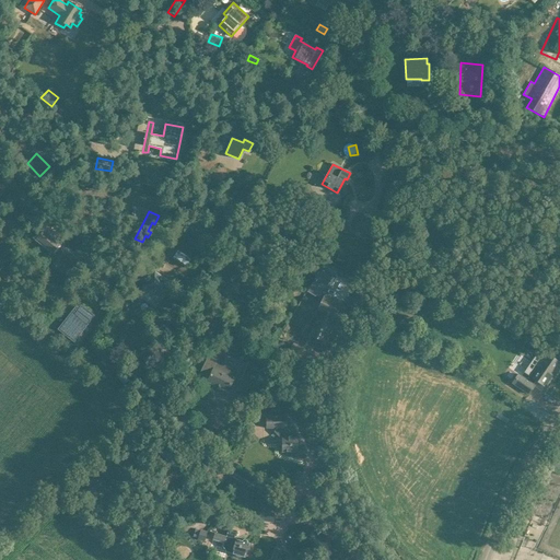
[(350,228),(363,234),(370,219),(358,213),(350,228)]
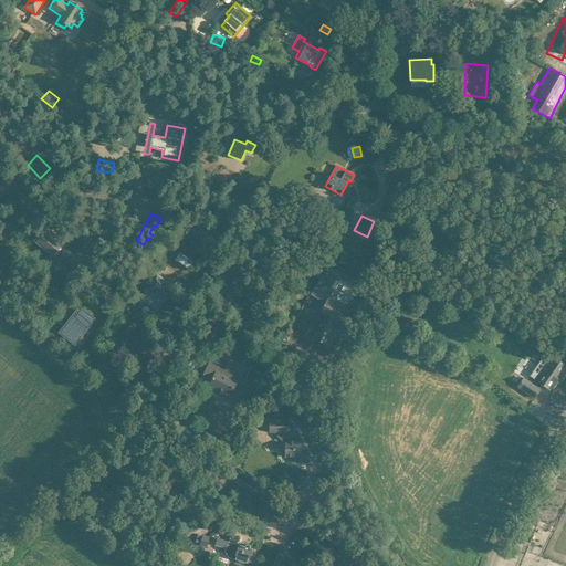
[(42,242),(53,252),(54,251),(58,253),(50,263),(58,270),(63,263),(73,271),(79,264),(67,254),(70,251),(62,244),(59,248),(58,247),(59,245),(48,236),(42,242)]
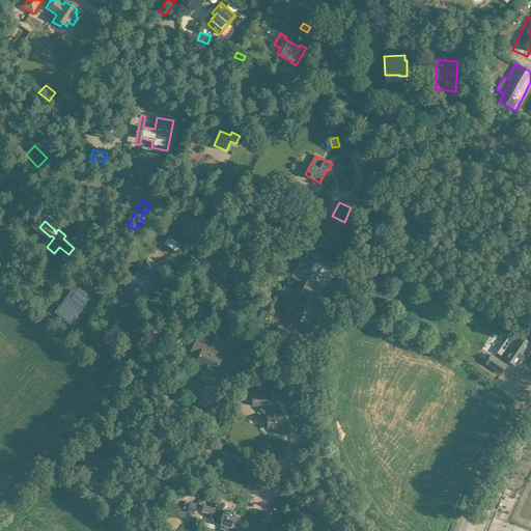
[(173,251),(179,246),(173,240),(167,245),(173,251)]
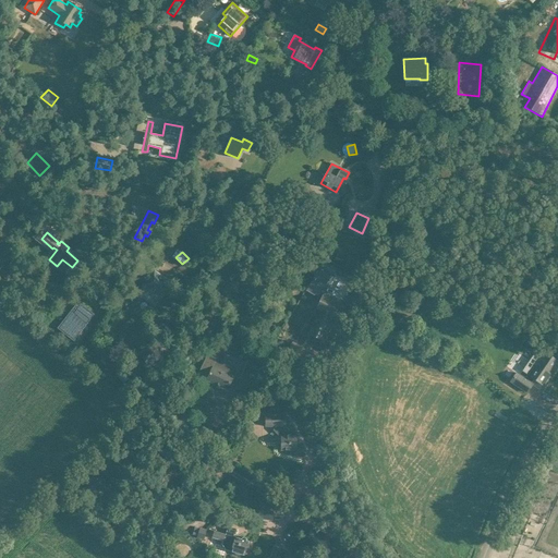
[(138,294),(154,305),(169,283),(155,273),(138,294)]
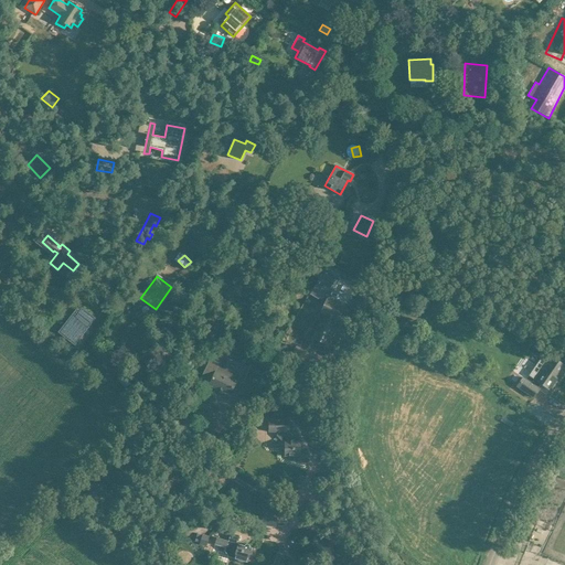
[(215,288),(219,297),(223,295),(228,306),(235,302),(233,297),(238,295),(234,286),(230,289),(226,283),(215,288)]
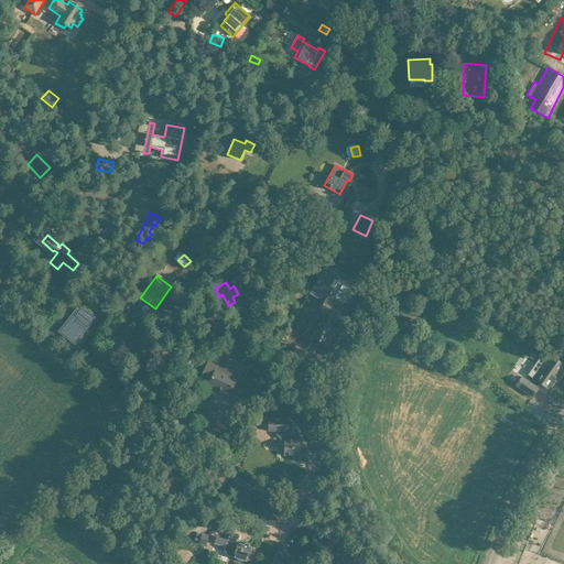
[(337,326),(332,323),(334,320),(337,321),(344,307),(326,299),(320,312),(325,314),(323,318),(322,317),(311,337),(327,346),(337,326)]
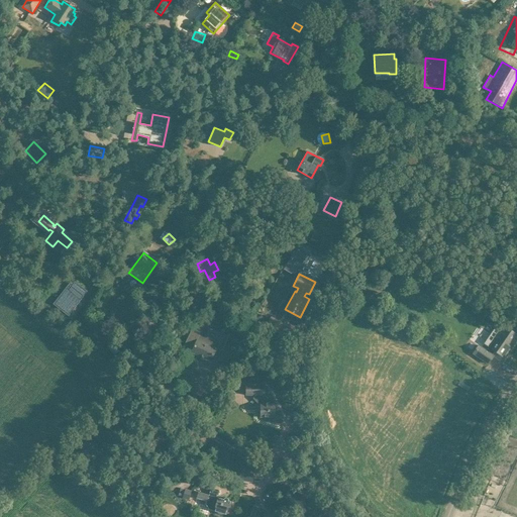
[(73,280),(54,304),(68,316),(87,291),(73,280)]
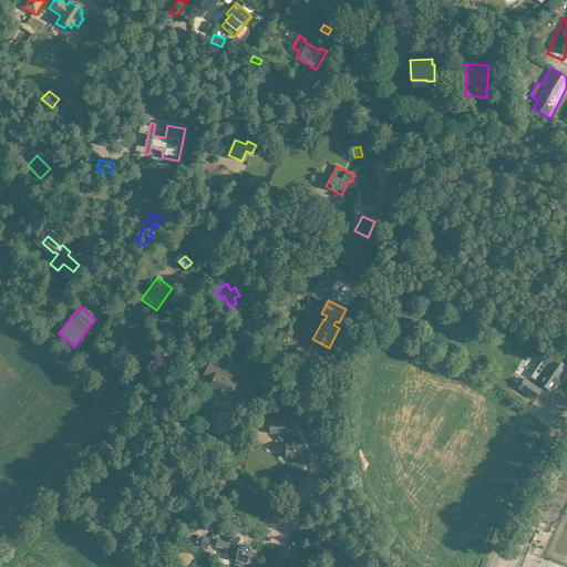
[(210,315),(202,322),(208,328),(216,319),(210,315)]
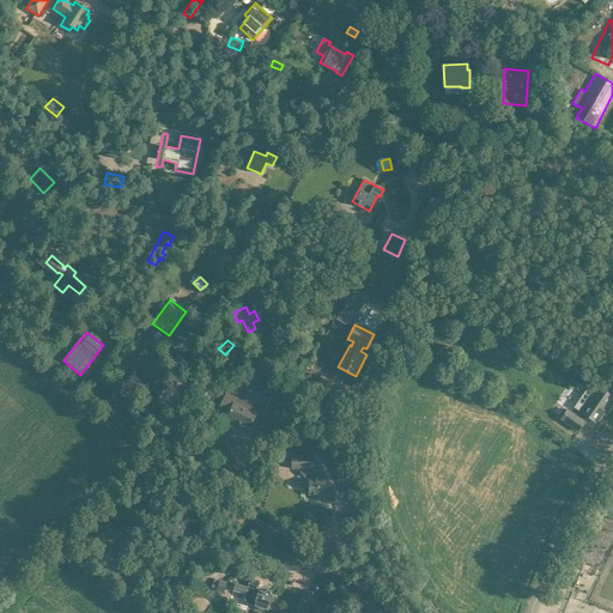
[(584,371),(581,377),(590,384),(594,378),(584,371)]
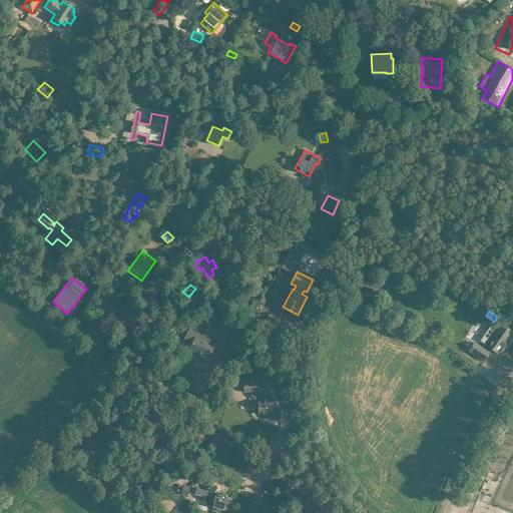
[(512,336),(512,332),(506,328),(499,323),(481,348),(474,343),(469,350),(476,355),(484,361),(489,353),(488,352),(491,349),(499,354),(509,340),(510,341),(512,336)]
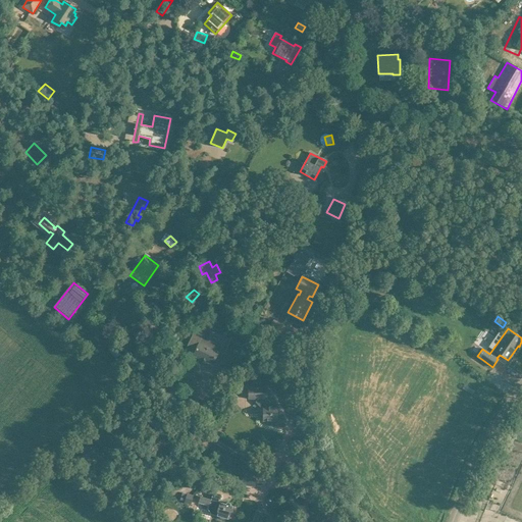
[(203,337),(205,333),(195,329),(186,349),(194,353),(192,356),(200,360),(199,361),(206,364),(206,363),(213,366),(215,360),(219,362),(219,363),(228,368),(241,343),(231,338),(223,354),(219,352),(222,347),(203,337)]
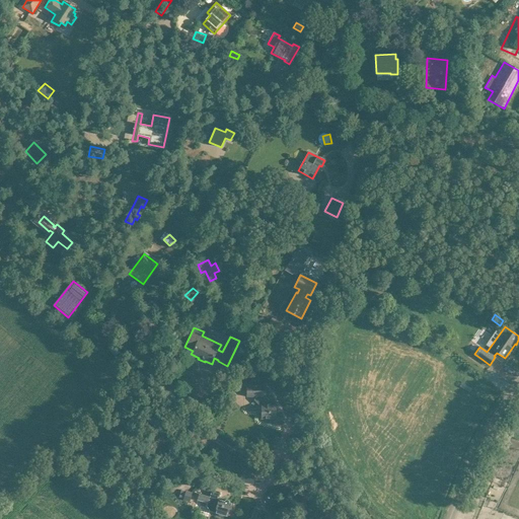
[(262,406),(262,409),(262,419),(276,419),(276,417),(277,415),(277,410),(276,409),(276,405),(272,405),(272,404),(271,403),(270,403),(269,403),(268,403),(268,404),(267,405),(266,405),(266,386),(255,385),(246,385),(246,396),(254,396),(254,400),(260,406),(262,406)]
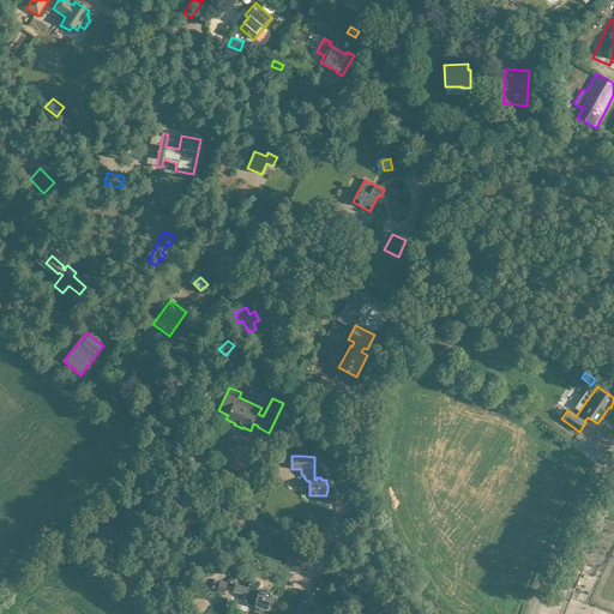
[(274,477),(280,468),(270,462),(264,470),(274,477)]
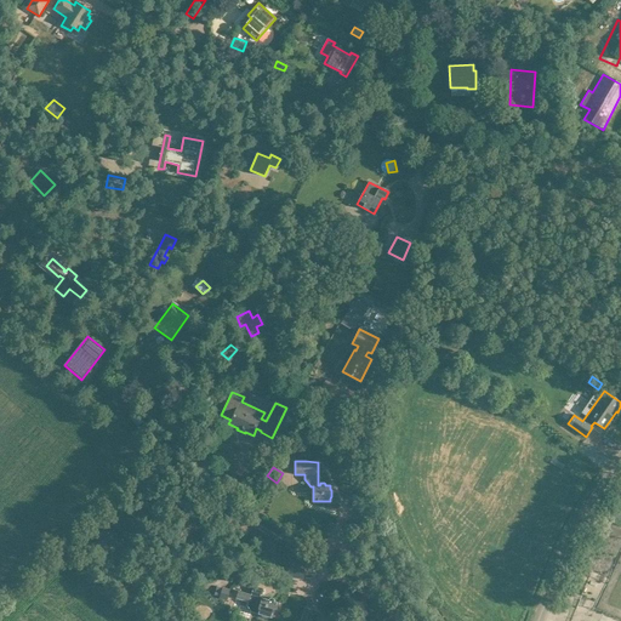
[(98,534),(97,552),(112,552),(112,551),(129,552),(130,539),(130,534),(134,534),(135,508),(114,507),(113,519),(119,519),(118,539),(114,539),(114,534),(98,534)]
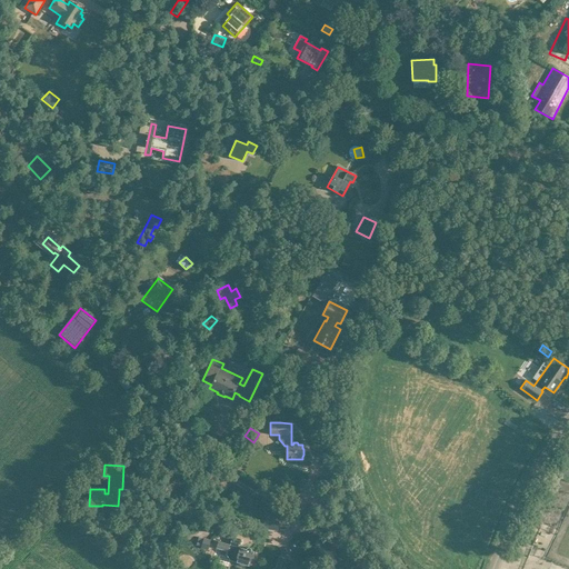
[(278,517),(266,515),(263,526),(277,528),(278,517)]
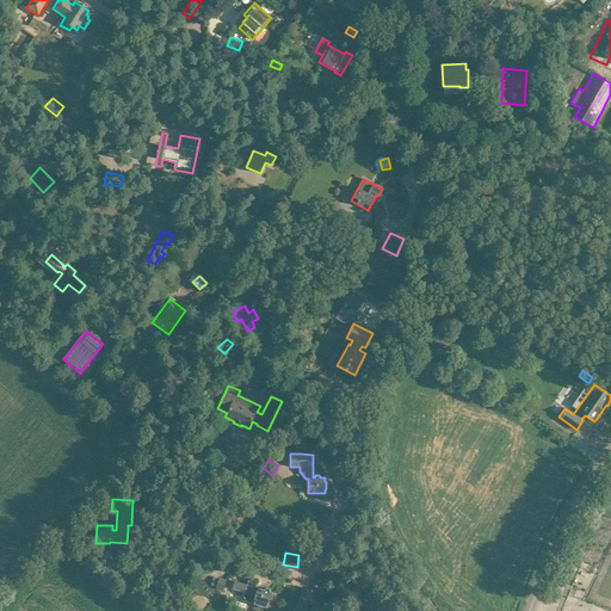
[(156,572),(149,582),(158,588),(165,578),(156,572)]
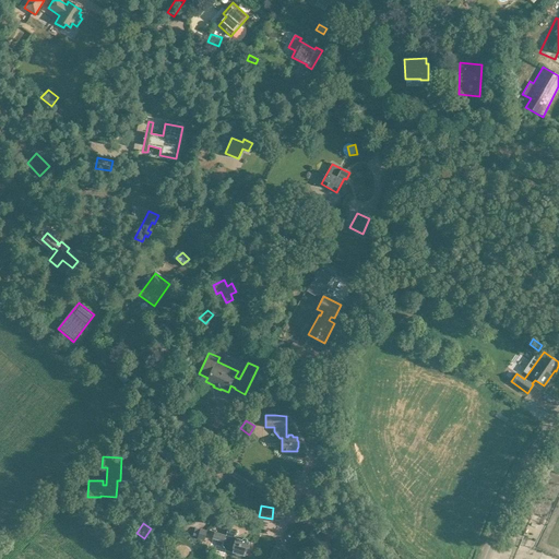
[(214,532),(212,538),(224,542),(223,545),(225,550),(244,556),(245,554),(245,555),(246,556),(249,542),(247,542),(247,540),(246,539),(246,538),(244,538),(242,538),(242,539),(241,540),(237,538),(234,536),(236,535),(237,532),(236,530),(228,527),(226,535),(214,532)]
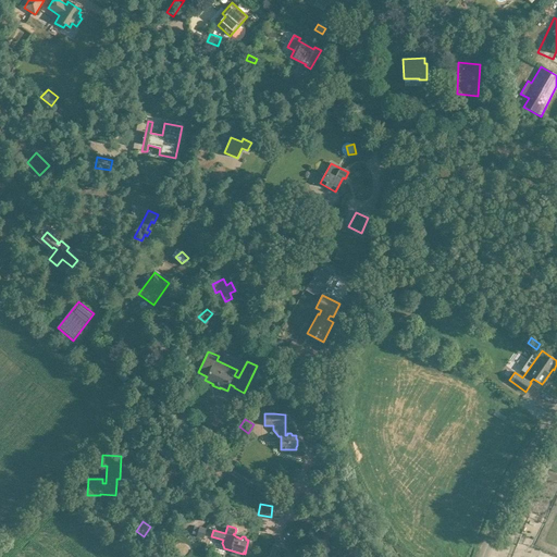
[(199,527),(196,537),(203,540),(207,529),(199,527)]
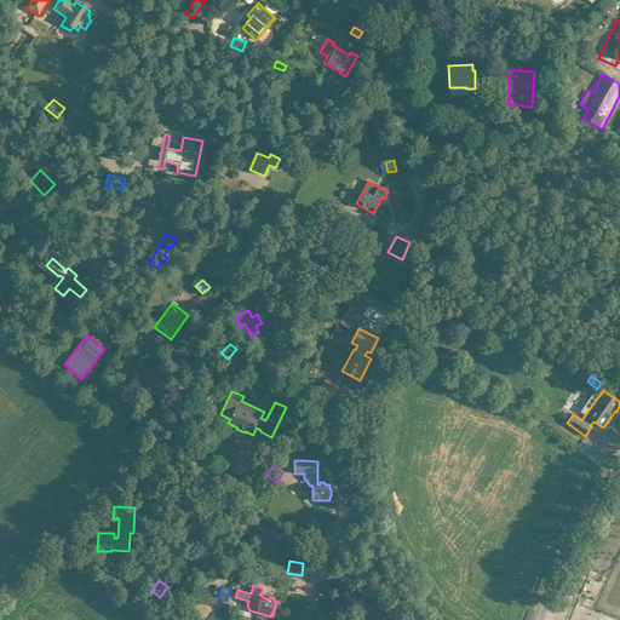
[(613,616),(619,619),(619,598),(610,595),(602,612),(613,616)]
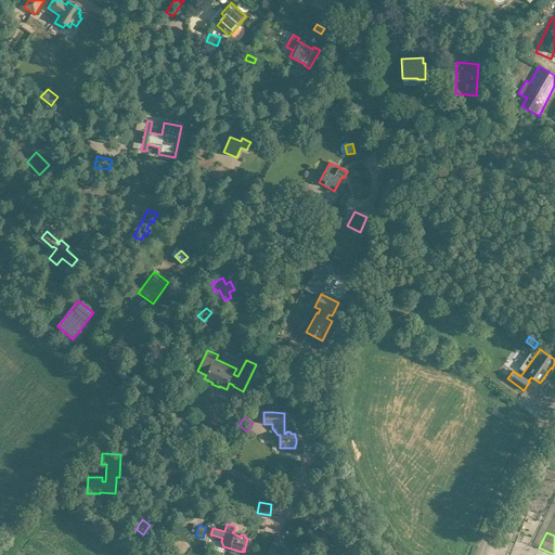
[(282,554),(285,547),(272,543),(269,554),(266,554),(267,554),(266,554),(282,554)]
